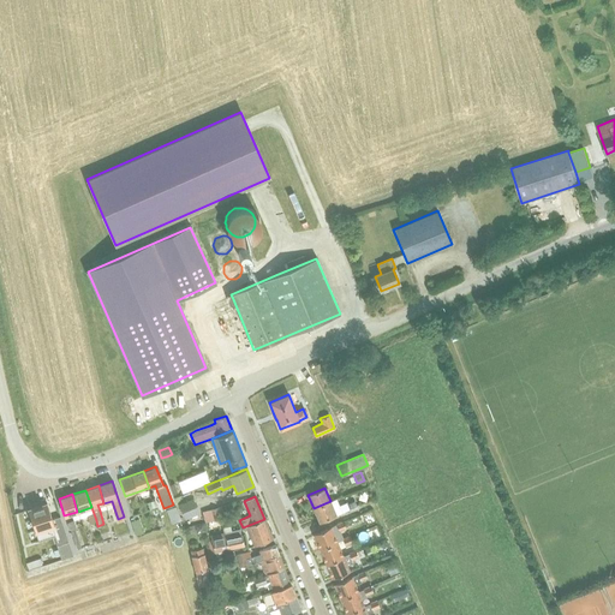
[(184,519),(198,513),(192,499),(178,505),(184,519)]
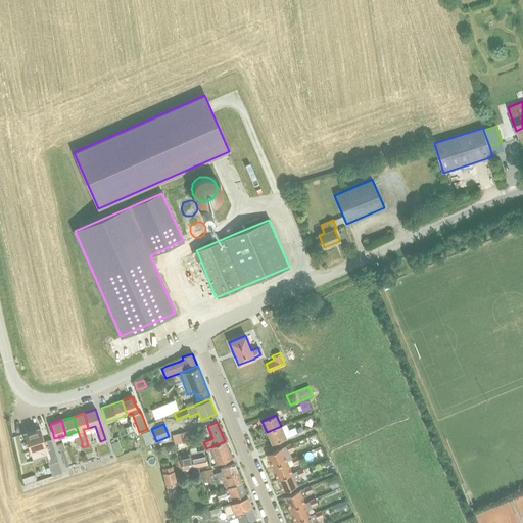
[(281,426),(267,432),(271,443),(285,437),(290,435),(288,429),(286,424),(281,426)]
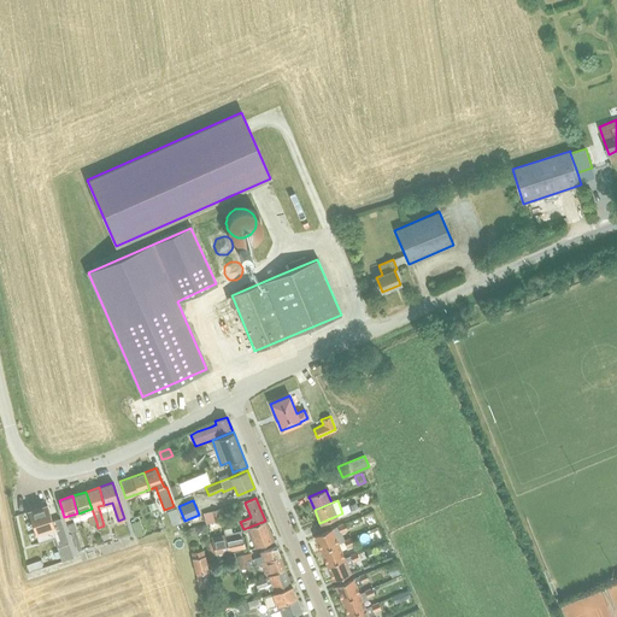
[(46,504),(27,510),(35,534),(39,544),(53,538),(57,547),(62,560),(72,557),(68,544),(59,518),(52,521),(46,504)]
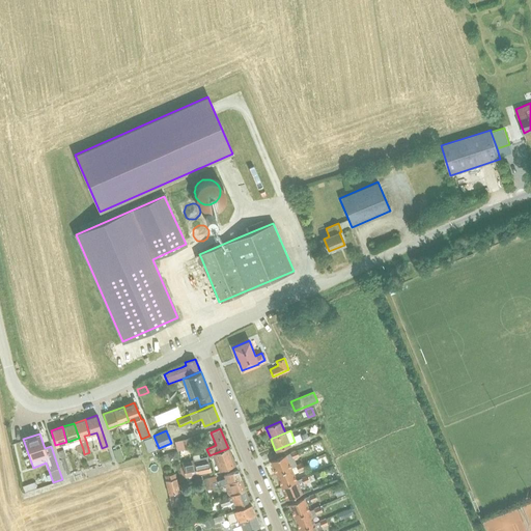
[(151,437),(143,440),(145,446),(154,443),(151,437)]
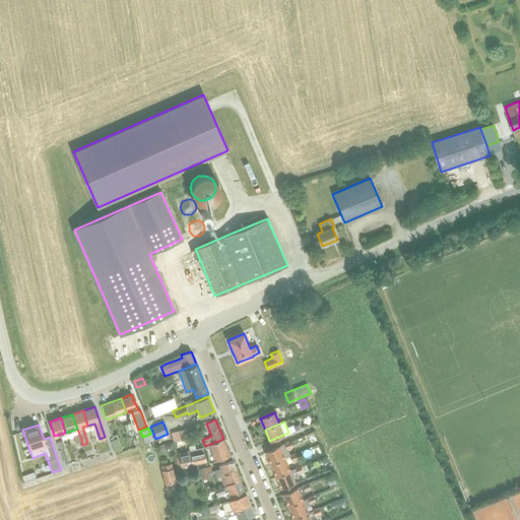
[(77,429),(66,433),(68,437),(73,436),(75,442),(81,440),(77,429)]
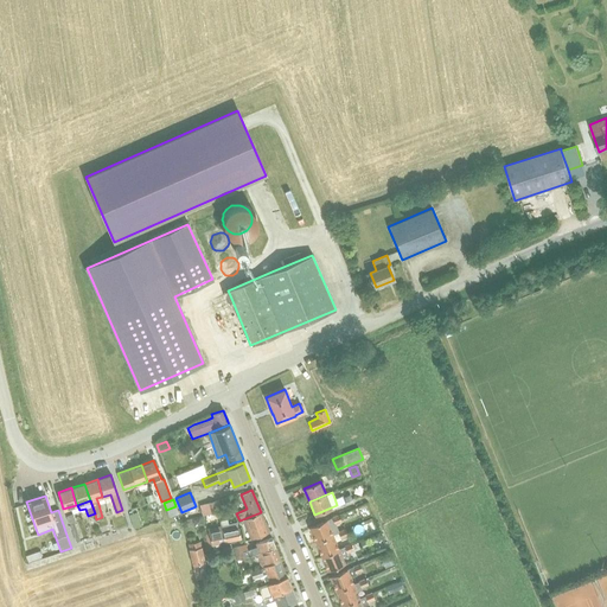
[(202,515),(210,513),(217,512),(216,509),(215,500),(199,505),(202,515)]
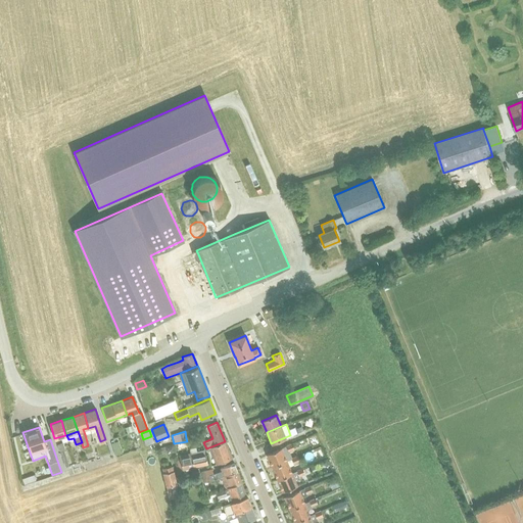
[(114,455),(121,453),(116,441),(111,443),(114,455)]
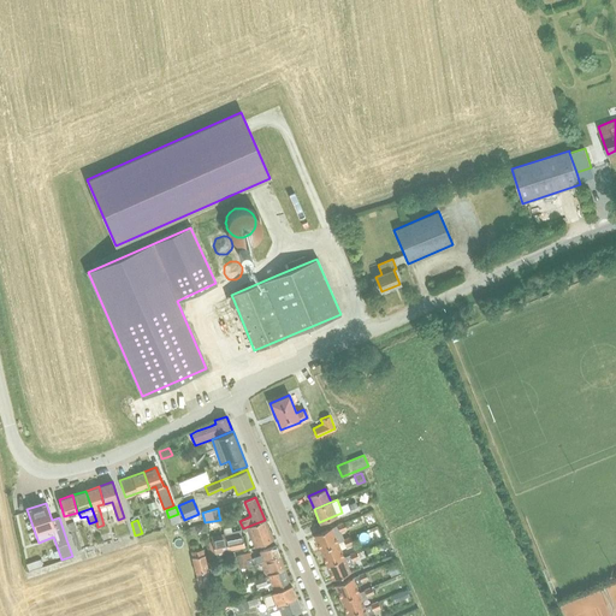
[(265,520),(243,528),(242,528),(243,532),(248,531),(254,548),(273,540),(265,520)]
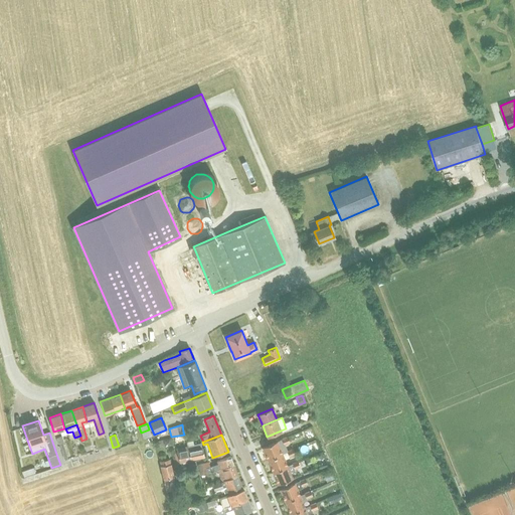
[(263,447),(267,459),(282,453),(287,451),(284,444),(290,442),(288,437),(281,439),(277,441),(263,447)]
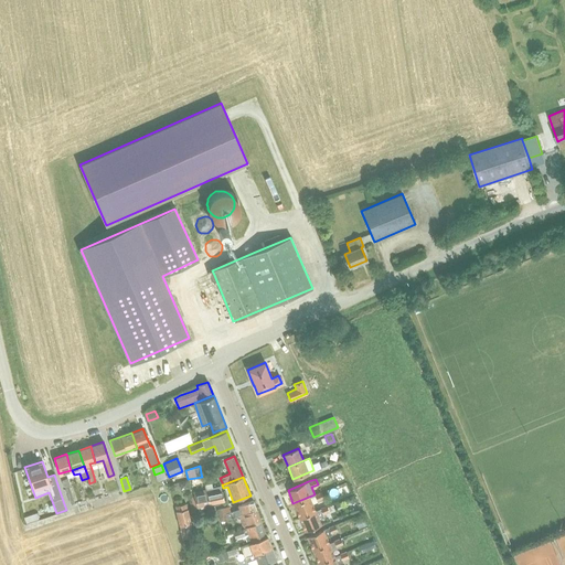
[(204,490),(208,504),(223,501),(222,491),(220,491),(219,486),(212,488),(211,483),(203,484),(204,490)]
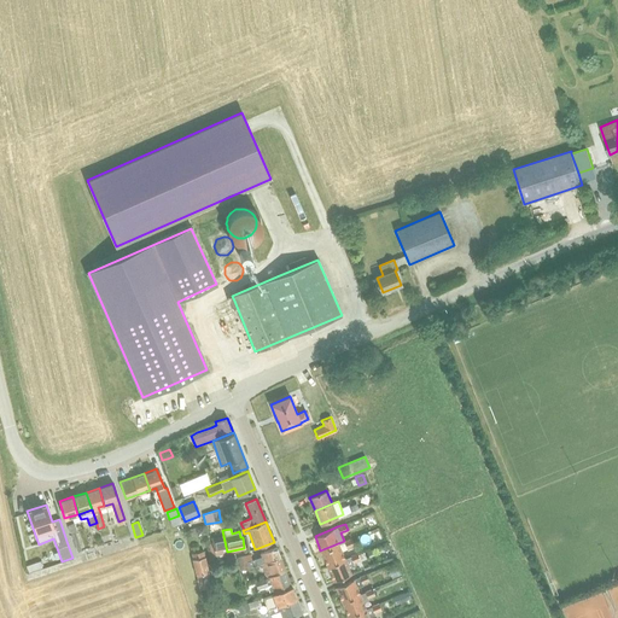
[(227,552),(223,536),(211,538),(215,554),(227,552)]
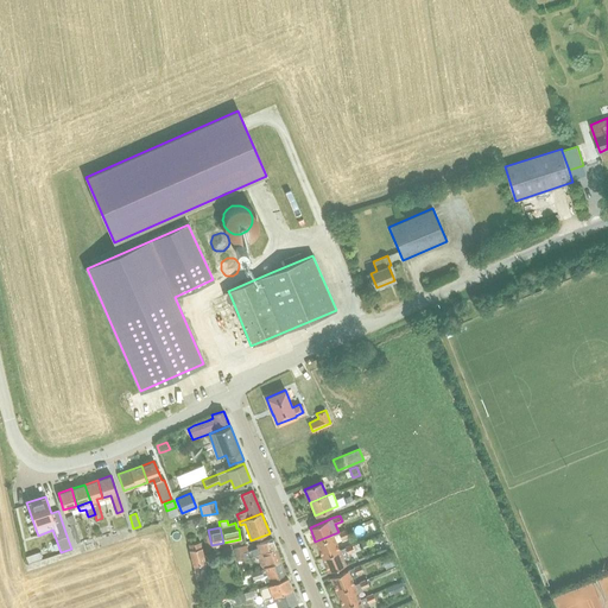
[(339,549),(333,534),(315,542),(321,556),(339,549)]
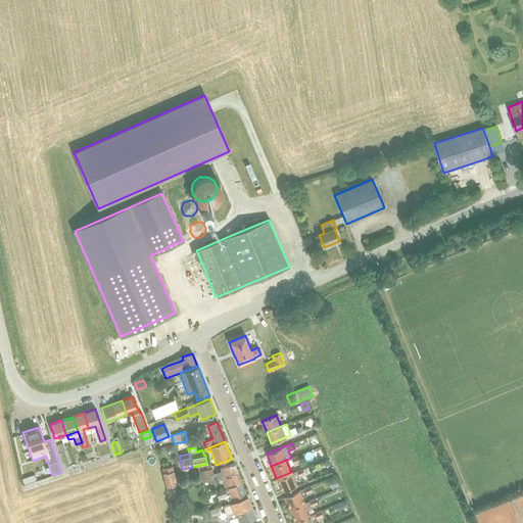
[(209,469),(200,471),(204,482),(211,480),(218,478),(221,477),(223,476),(237,471),(234,464),(221,468),(222,471),(214,474),(211,468),(209,469)]
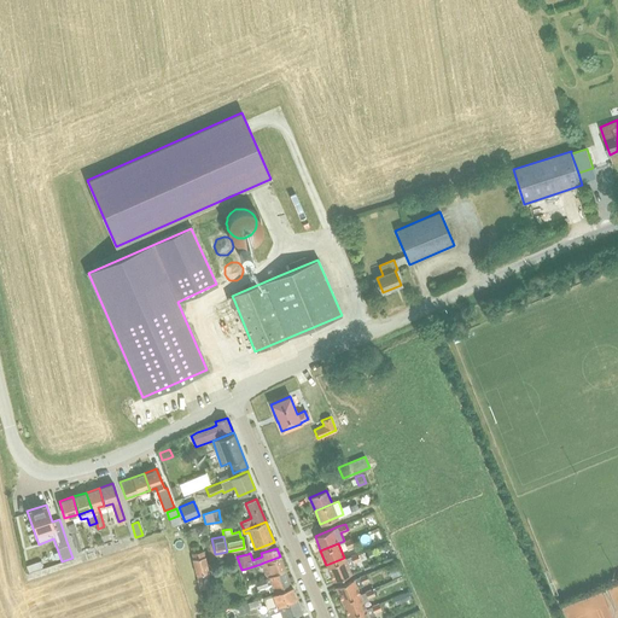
[(192,559),(196,575),(207,572),(208,571),(204,557),(203,557),(202,551),(191,553),(192,559)]
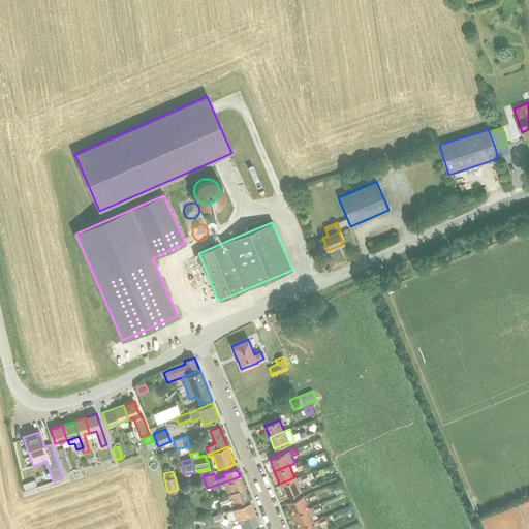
[(308,478),(306,473),(300,475),(294,477),(279,484),(285,497),(300,491),(298,485),(302,483),(302,481),(308,478)]
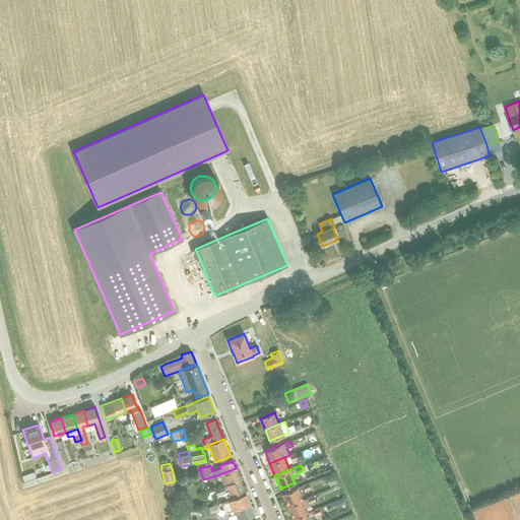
[(223,486),(225,485),(240,479),(236,468),(221,473),(219,474),(223,486)]
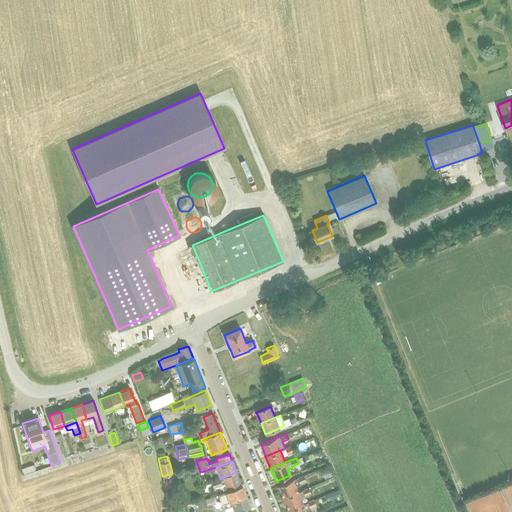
[(32,465),(21,469),(23,474),(34,470),(32,465)]
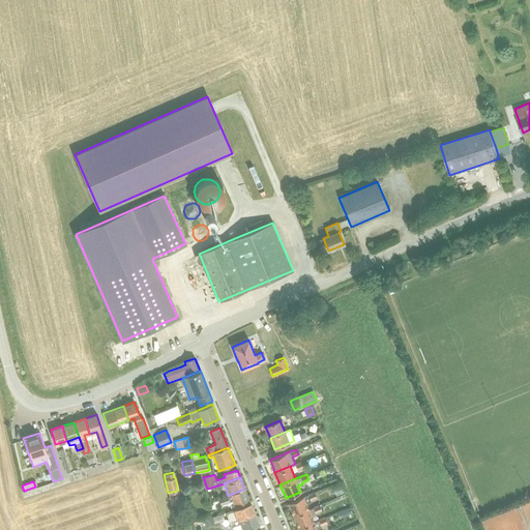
[(341,484),(332,488),(335,496),(344,493),(341,484)]
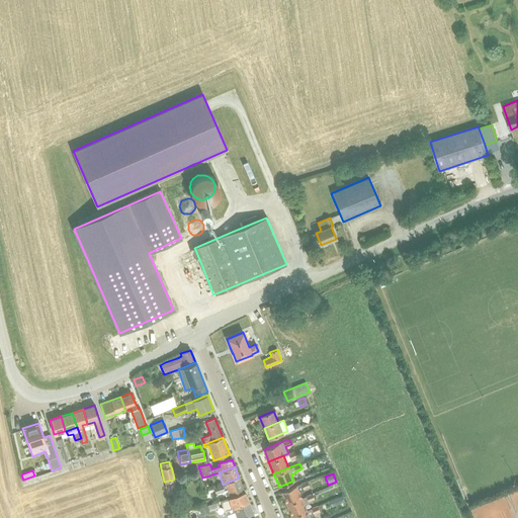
[(213,488),(216,493),(220,492),(221,493),(223,494),(225,493),(226,496),(227,496),(228,498),(240,493),(244,492),(242,485),(239,478),(225,484),(223,485),(222,485),(213,488)]
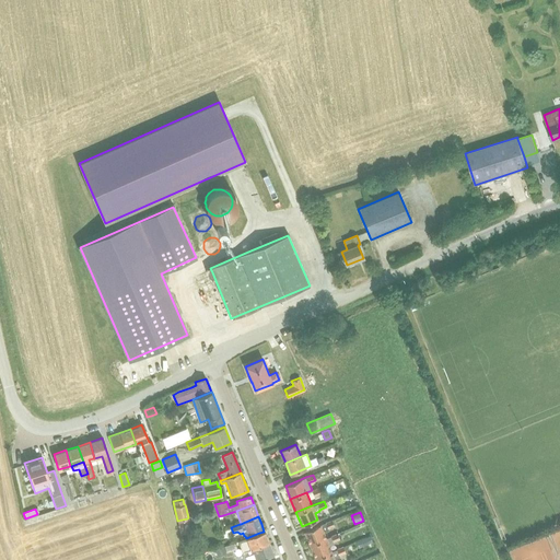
[(188,524),(187,518),(177,521),(179,534),(190,531),(189,524),(188,524)]
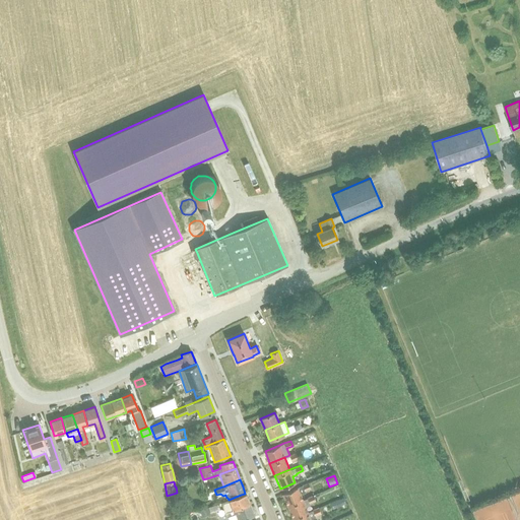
[(287,506),(302,500),(300,494),(305,492),(305,490),(310,488),(308,482),(282,493),(287,506)]
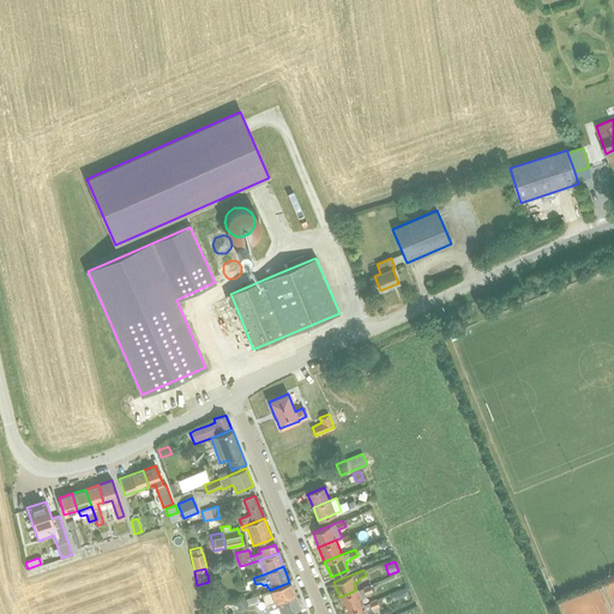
[(270,590),(262,593),(268,609),(278,606),(281,613),(282,613),(300,608),(289,583),(284,584),(270,590)]
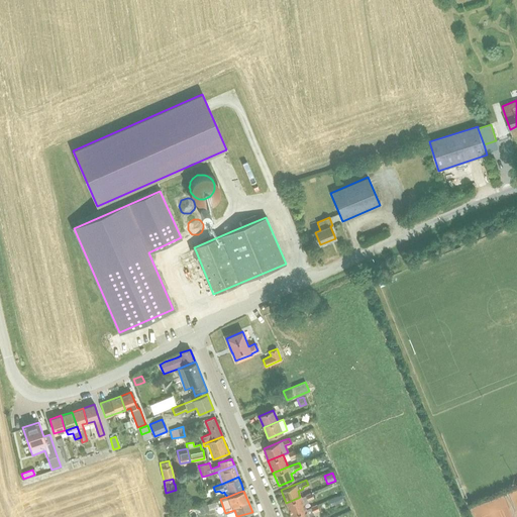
[(291,515),(305,509),(303,504),(308,502),(307,500),(313,497),(311,492),(305,495),(300,497),(286,503),(291,515)]
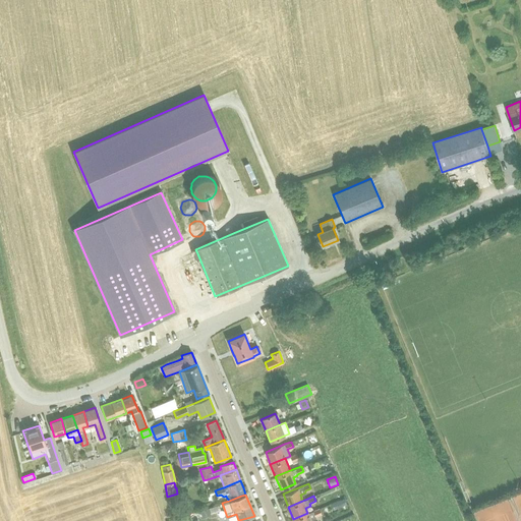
[(218,505),(208,508),(209,509),(210,513),(220,510),(218,505)]
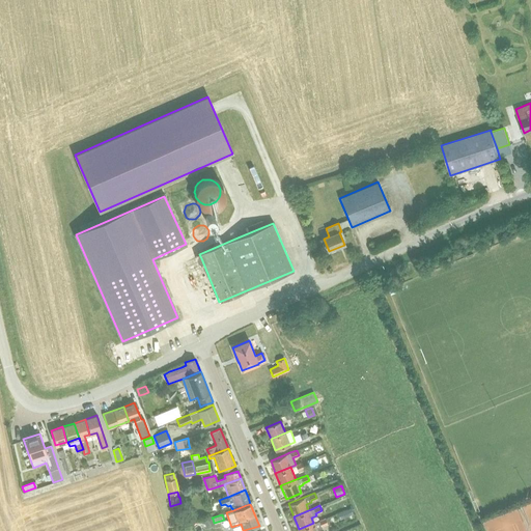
[(299,529),(300,530),(316,530),(315,528),(320,526),(327,523),(325,518),(318,521),(313,523),(299,529)]
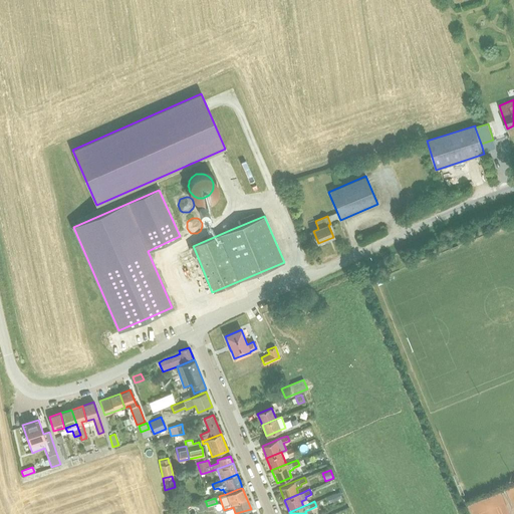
[(206,502),(197,505),(198,509),(199,512),(208,509),(207,506),(206,502)]
